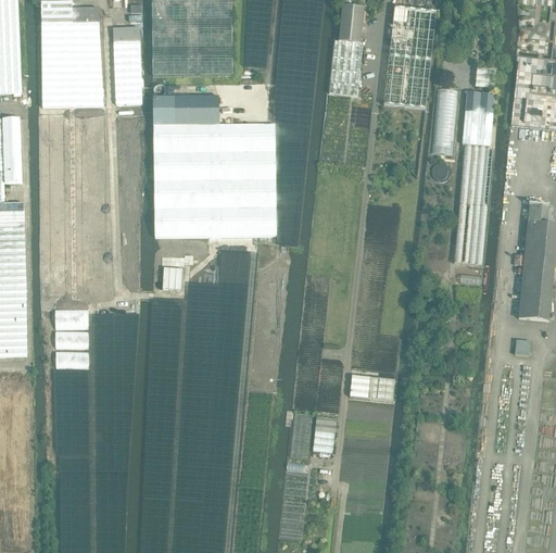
[(0,0),(0,91),(22,91),(17,0),(0,0)]
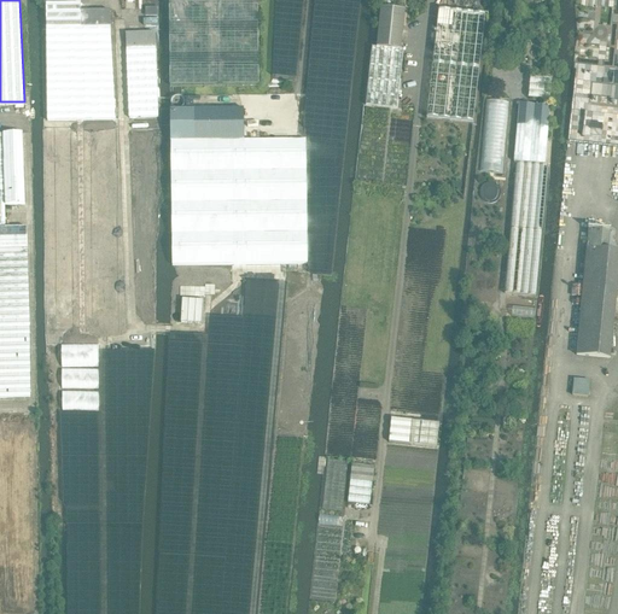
[(46,1),(44,1),(46,326),(114,325),(111,0),(80,1),(46,1)]
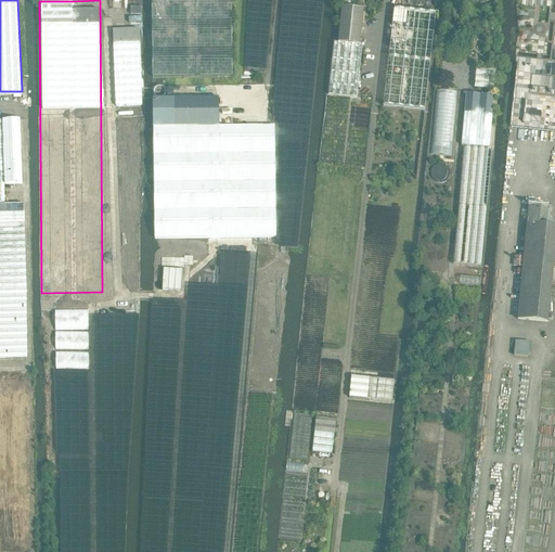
[(151,0),(152,60),(152,75),(231,74),(231,51),(231,27),(230,0),(151,0)]
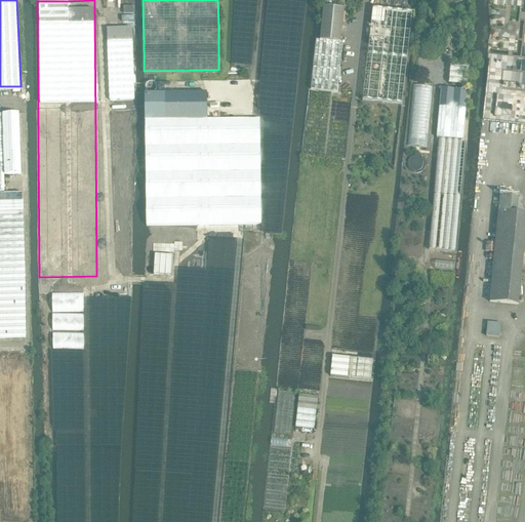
[(323,4),(319,38),(339,40),(344,6),(323,4)]
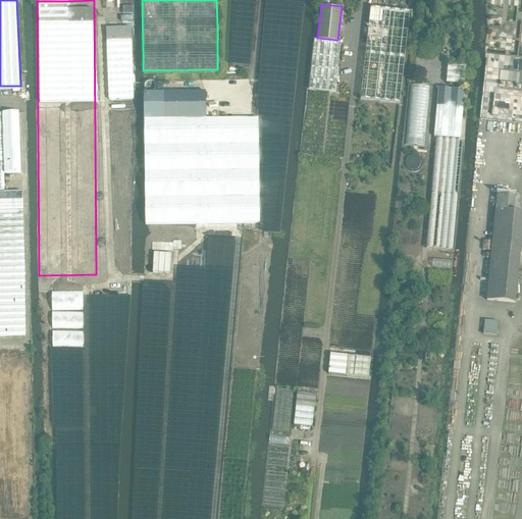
[(370,6),(360,97),(400,102),(410,10),(370,6)]
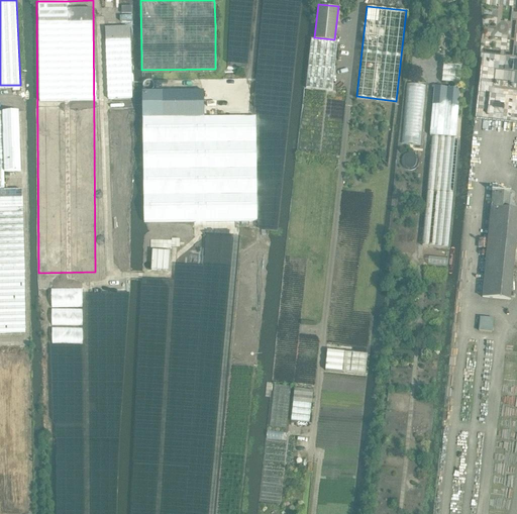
[(105,38),(129,37),(129,25),(105,26),(105,38)]
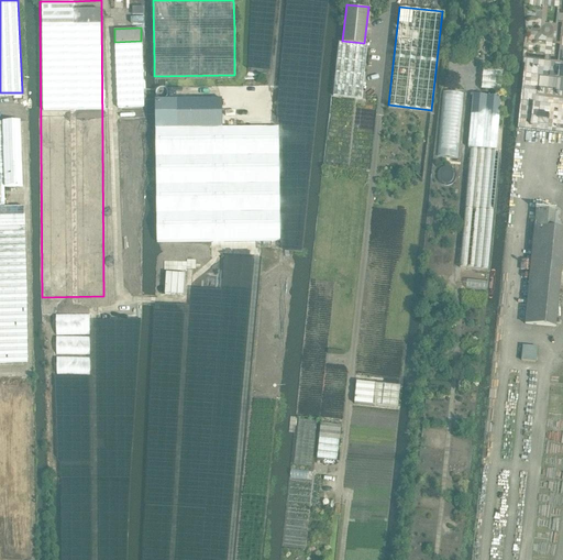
[(342,41),(340,40),(333,94),(361,96),(366,43),(364,43),(342,41)]
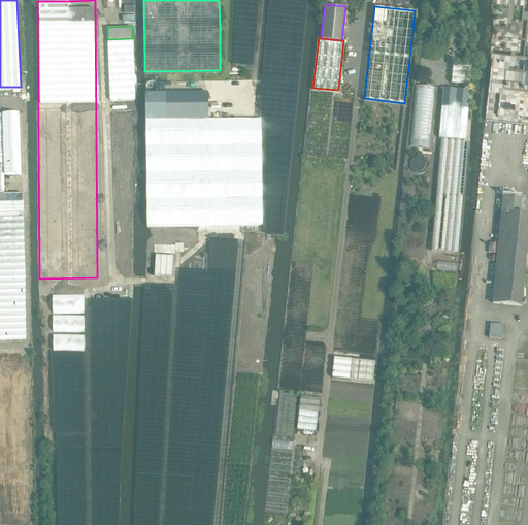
[(107,39),(110,98),(135,97),(132,38),(107,39)]
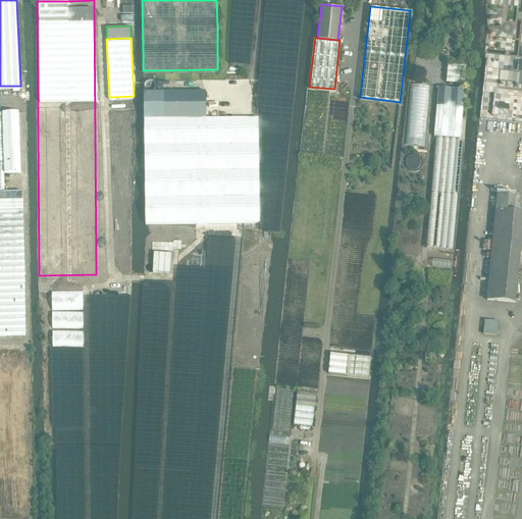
[(433,135),(460,137),(464,88),(437,86),(433,135)]
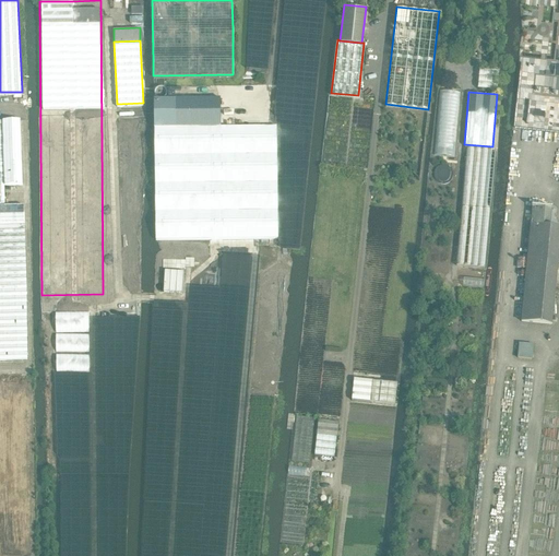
[(153,97),(153,125),(219,125),(219,96),(153,97)]
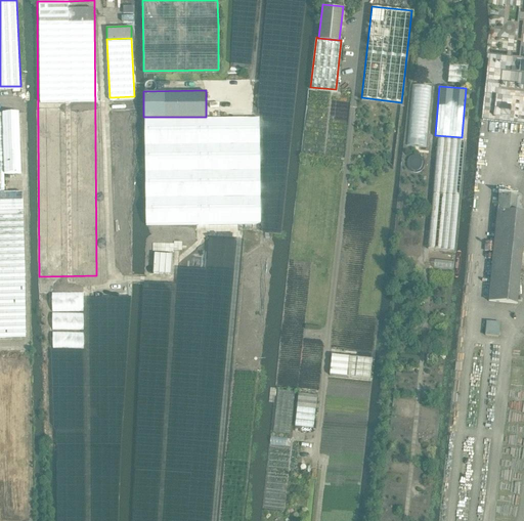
[(0,335),(26,334),(25,273),(22,190),(4,191),(3,172),(20,171),(18,110),(0,110),(0,335)]
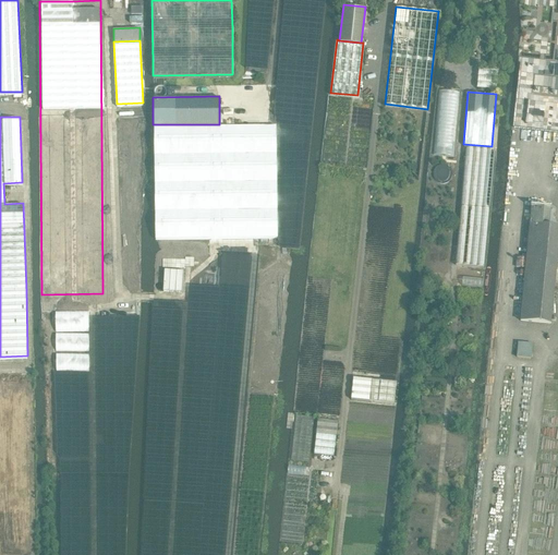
[(219,124),(153,124),(154,143),(154,175),(154,202),(154,219),(155,237),(159,237),(194,237),(276,237),(276,203),(276,198),(275,160),(275,123),(238,124),(219,124)]
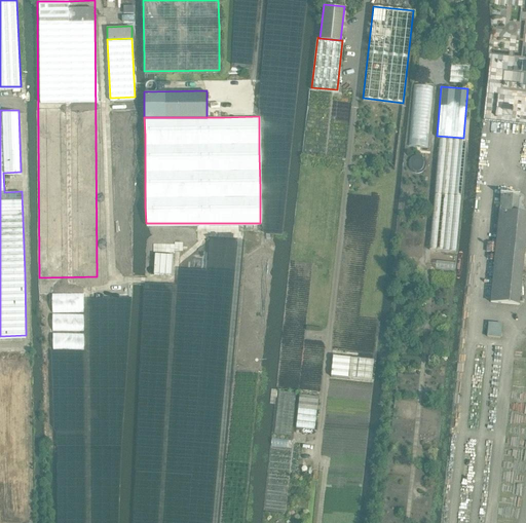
[(440,137),(429,248),(456,251),(466,140),(440,137)]
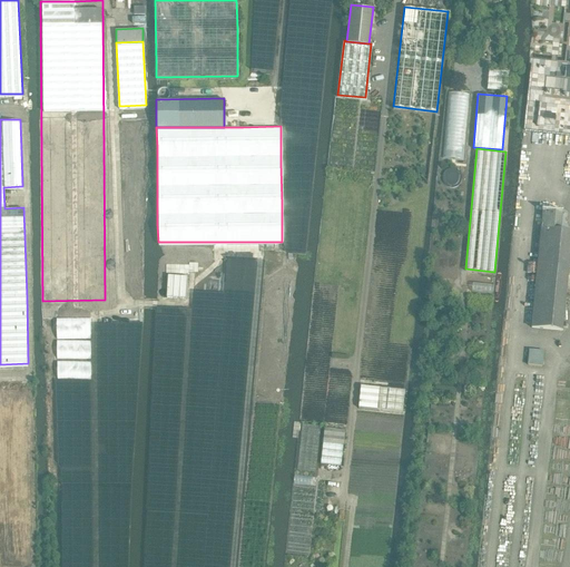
[(527,271),(537,272),(531,324),(562,328),(569,248),(569,231),(560,231),(562,212),(542,209),(542,211),(538,258),(533,258),(532,262),(528,262),(527,271)]
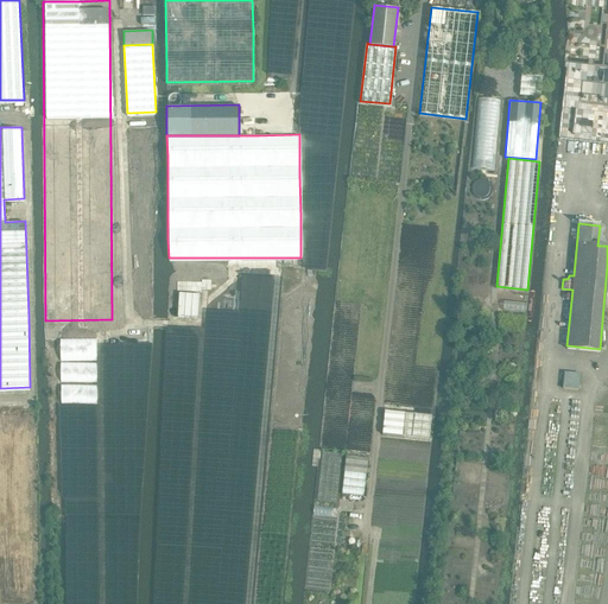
[(179,291),(178,315),(200,316),(200,292),(179,291)]
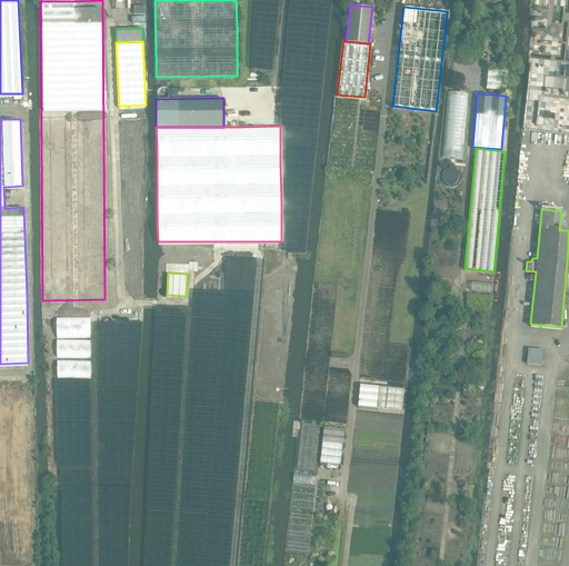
[(528,347),(527,361),(541,364),(543,348),(528,347)]
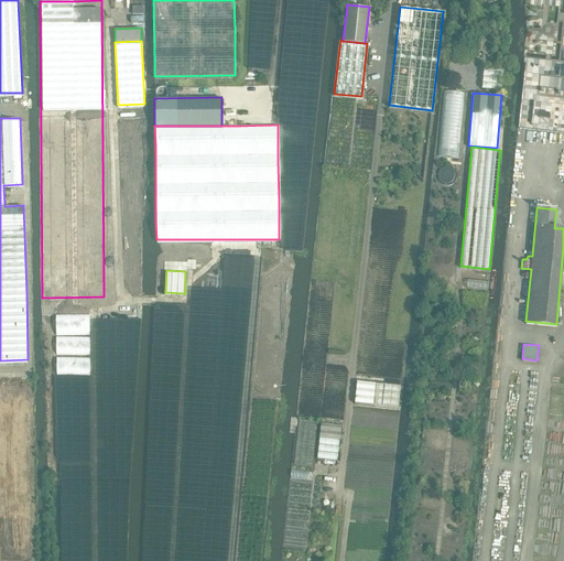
[(375,381),(357,379),(355,401),(372,403),(375,381)]
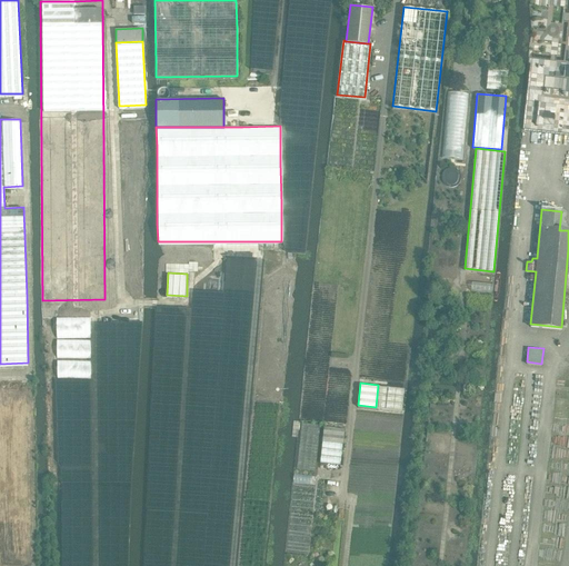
[(403,387),(378,385),(376,407),(401,409),(403,387)]
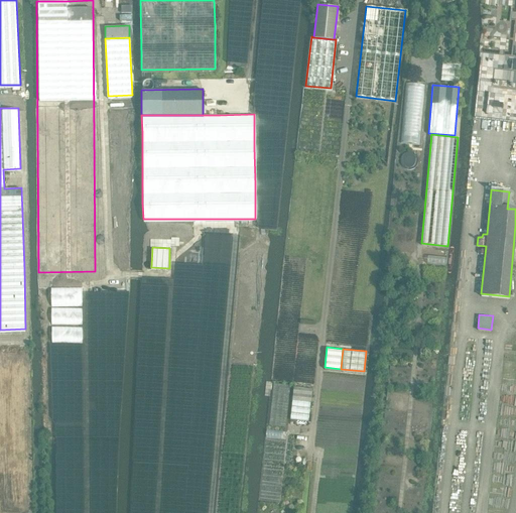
[(289,417),(307,420),(312,387),(293,384),(289,417)]
